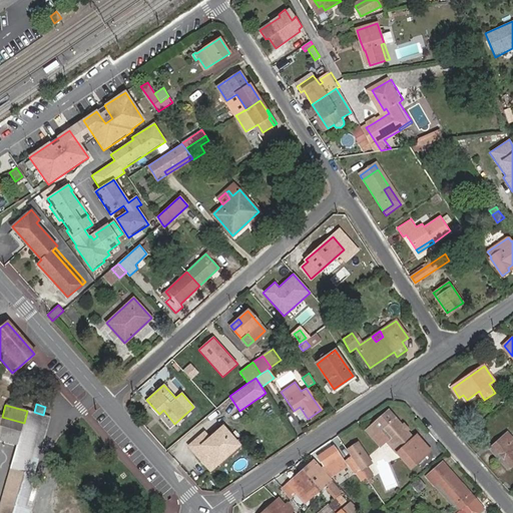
[(294,411),(302,423),(308,419),(300,407),(294,411)]
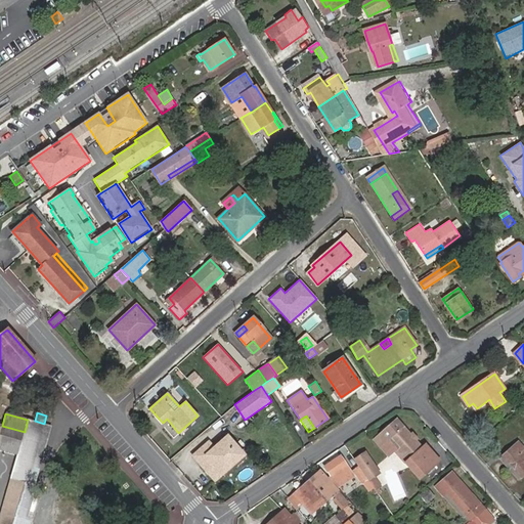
[(426,444),(423,447),(396,419),(375,438),(389,454),(396,447),(398,450),(401,453),(399,455),(422,478),(440,461),(426,444)]
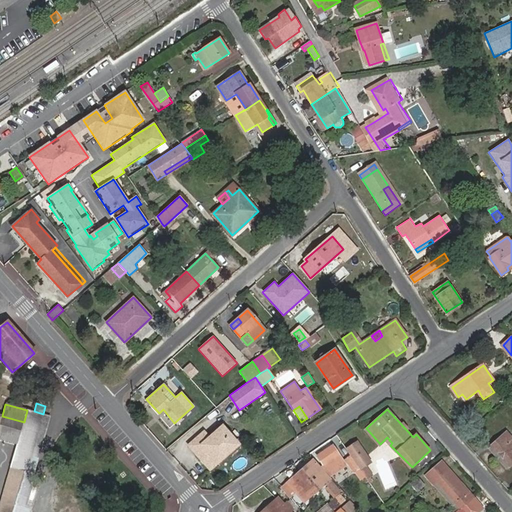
[(27,471),(43,414),(34,411),(27,410),(24,422),(17,445),(13,459),(11,466),(15,467),(13,476),(21,481),(32,484),(35,473),(27,471)]
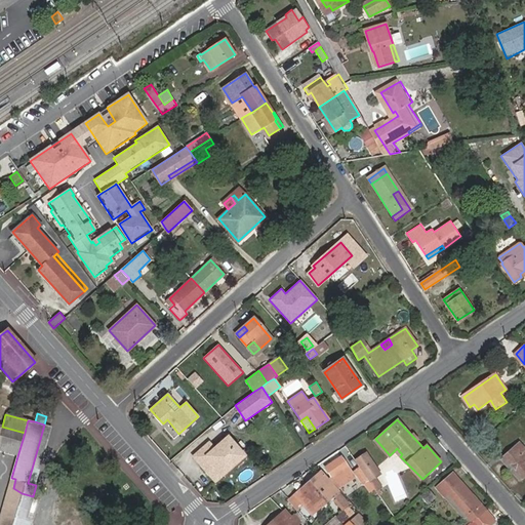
[(36,485),(52,427),(44,425),(28,483),(36,485)]
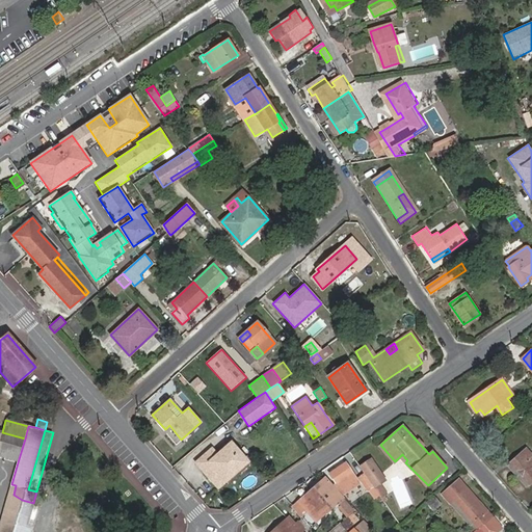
[(2,432),(0,439),(0,456),(18,462),(25,439),(2,432)]
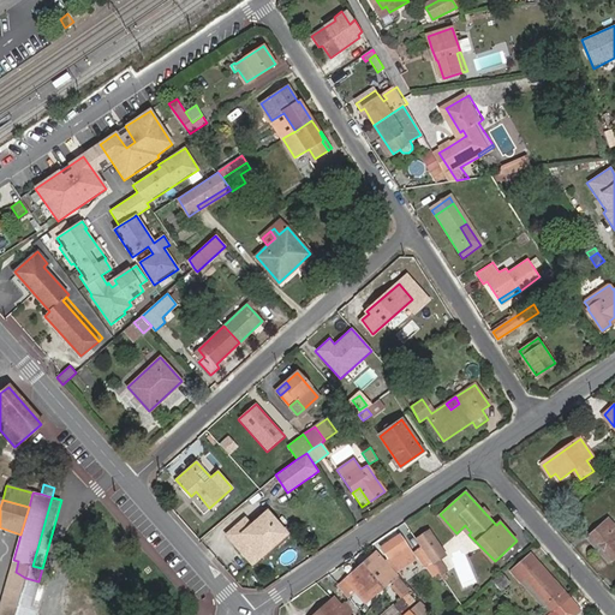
[(227,535),(252,563),(286,533),(267,512),(251,525),(245,518),(227,535)]
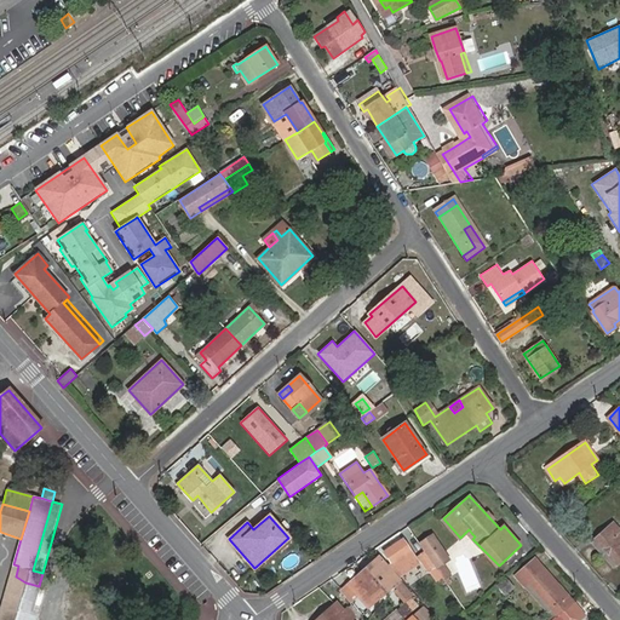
[(618,564),(619,561),(619,530),(614,523),(596,539),(618,564)]
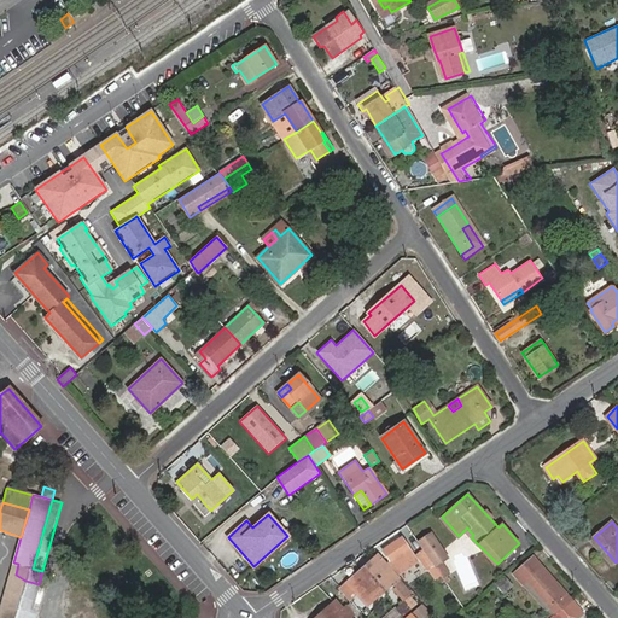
[(435,567),(448,559),(432,535),(418,543),(421,548),(427,557),(435,567)]
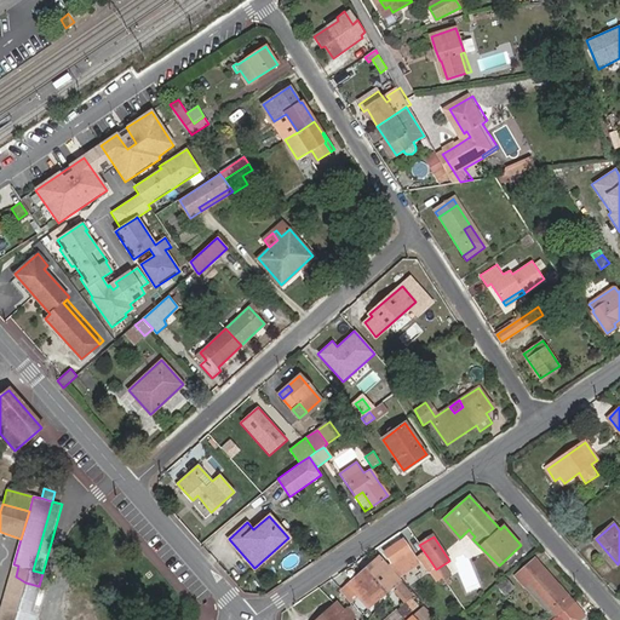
[(612,568),(618,564),(596,539),(591,544),(612,568)]
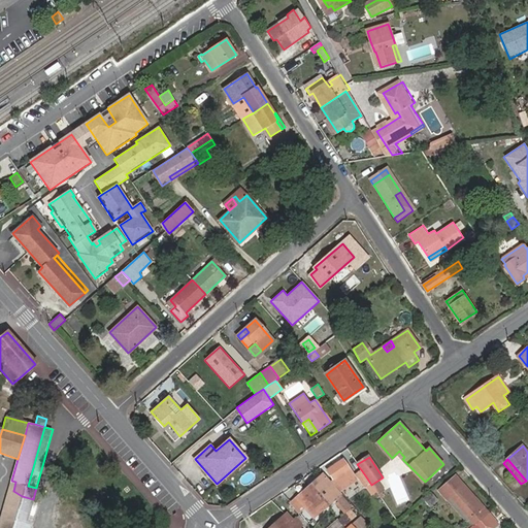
[(340,491),(357,481),(343,460),(327,470),(333,480),(331,482),(340,491)]
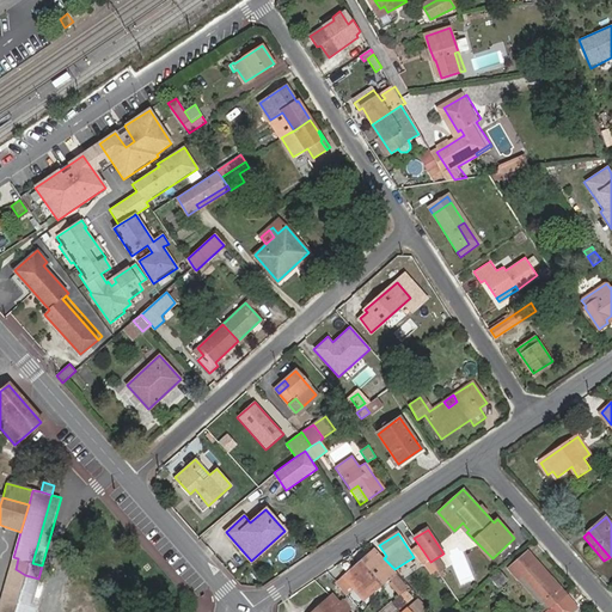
[(416,556),(423,551),(417,543),(410,548),(416,556)]
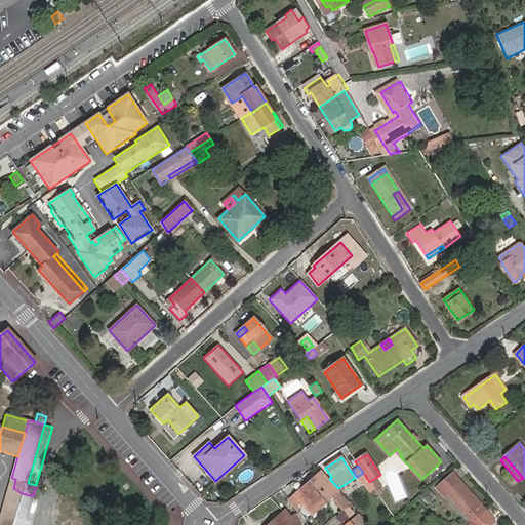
[(349,506),(350,505),(321,472),(307,485),(324,503),(325,502),(334,494),(338,498),(337,499),(345,509),(336,516),(342,523),(355,513),(349,506)]
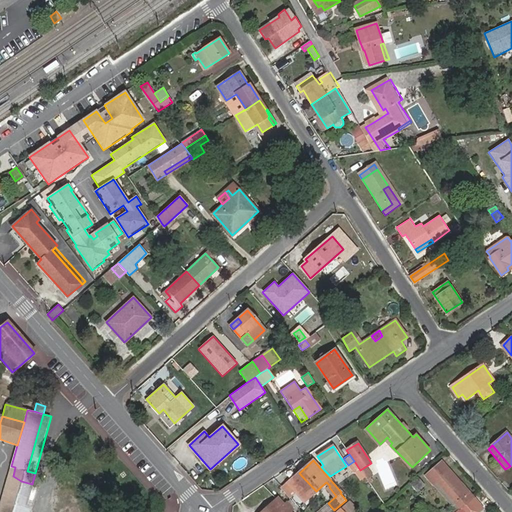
[(364,481),(366,480),(360,470),(354,461),(348,465),(354,473),(357,471),(364,481)]
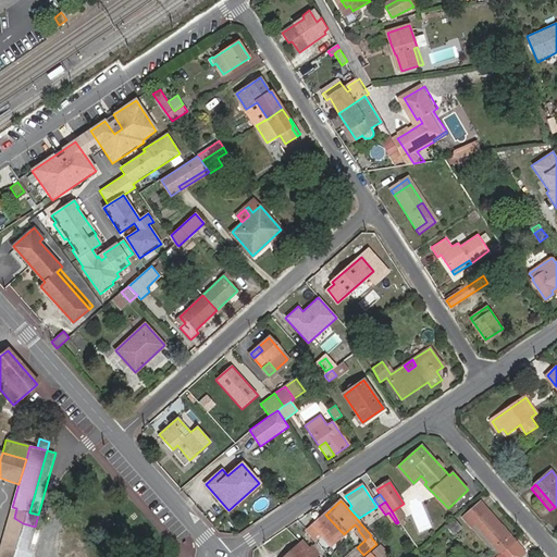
[(471,527),(474,523),(500,554),(515,541),(481,502),(462,517),(471,527)]
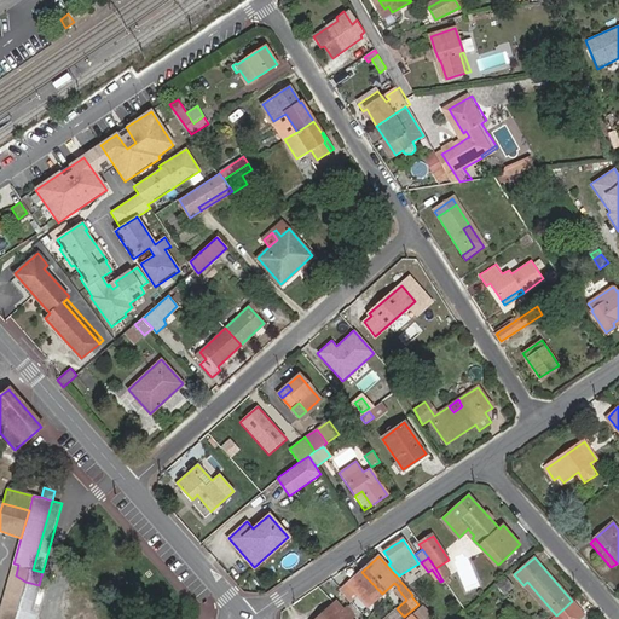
[(443,580),(456,572),(449,560),(435,568),(443,580)]
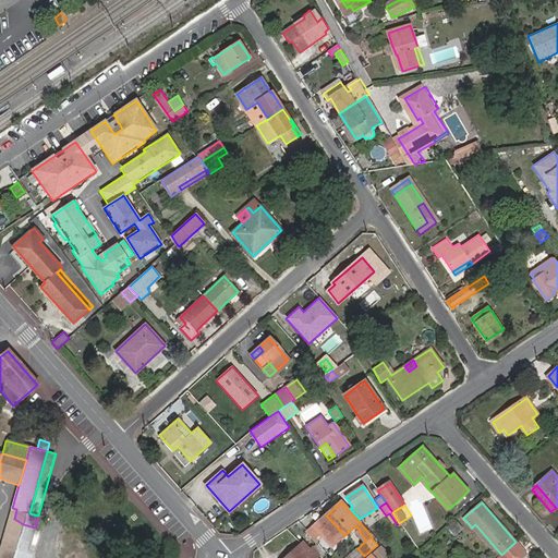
[(324,536),(332,546),(344,535),(326,516),(314,525),(324,536)]
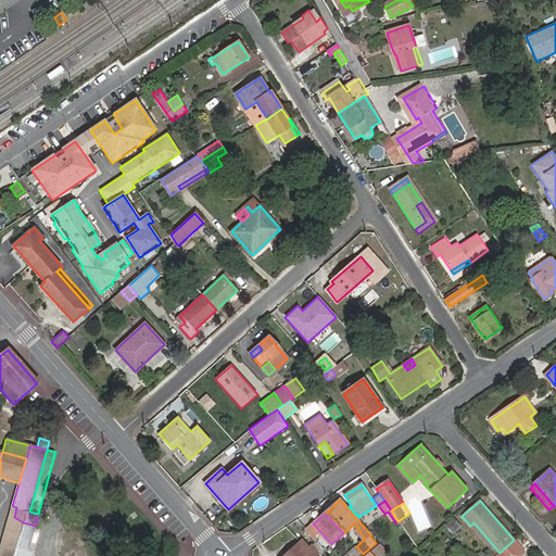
[(7,526),(0,548),(0,554),(2,555),(14,517),(10,515),(7,526)]
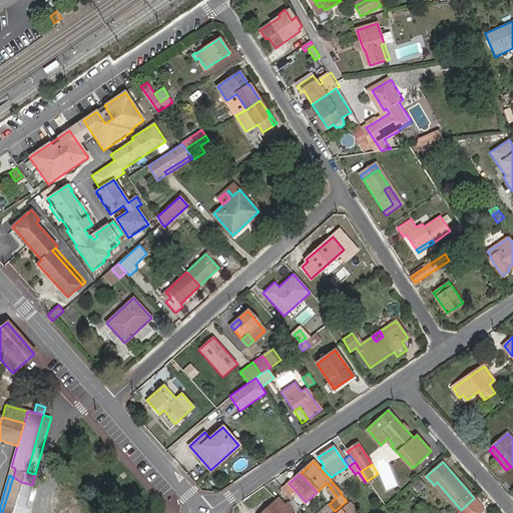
[(2,512),(5,512),(12,512),(21,482),(13,477),(2,512)]
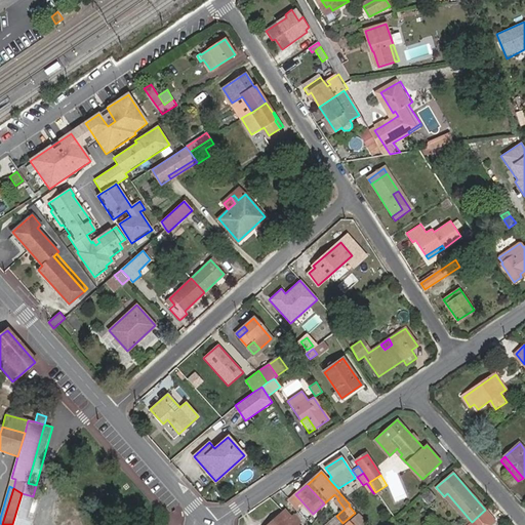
[(422,499),(428,507),(437,498),(432,491),(422,499)]
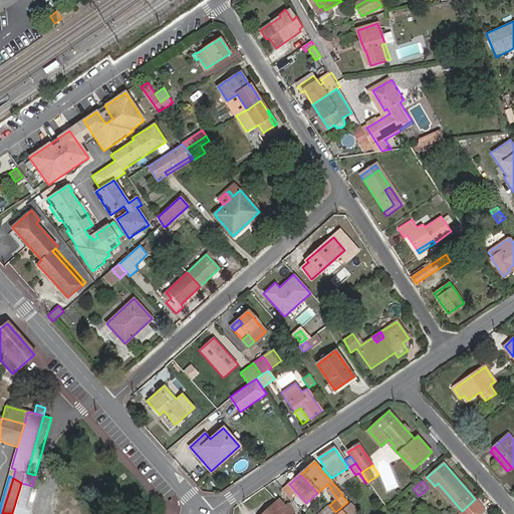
[(283,490),(292,500),(298,494),(289,484),(283,490)]
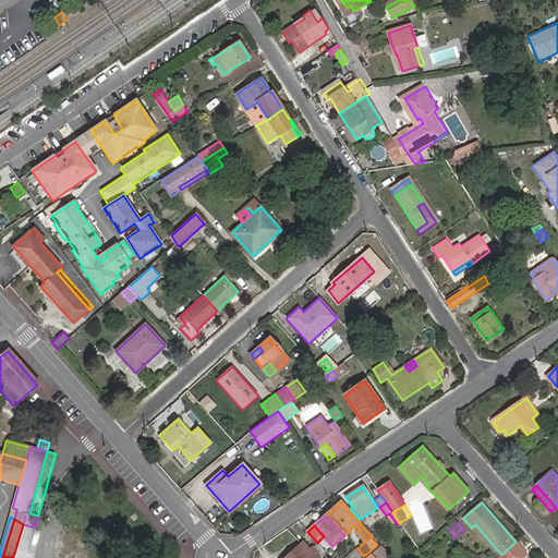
[(317,557),(304,542),(284,557),(317,557)]
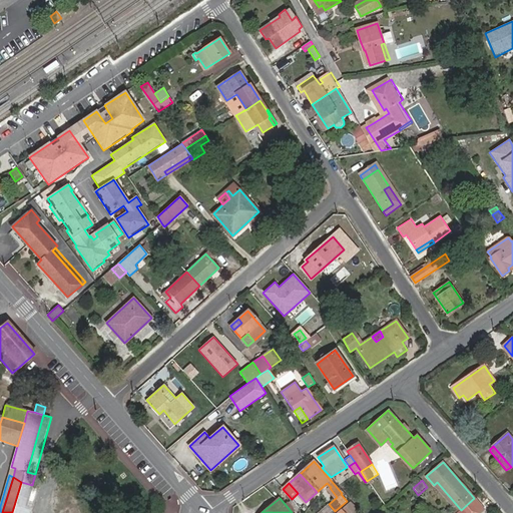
[(457,512),(480,512),(484,509),(474,498),(461,510),(457,512)]
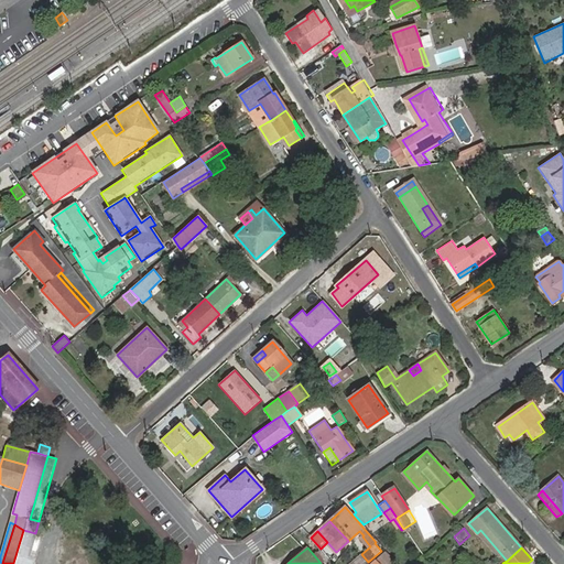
[(389,563),(394,560),(386,550),(375,560),(378,563),(389,563)]
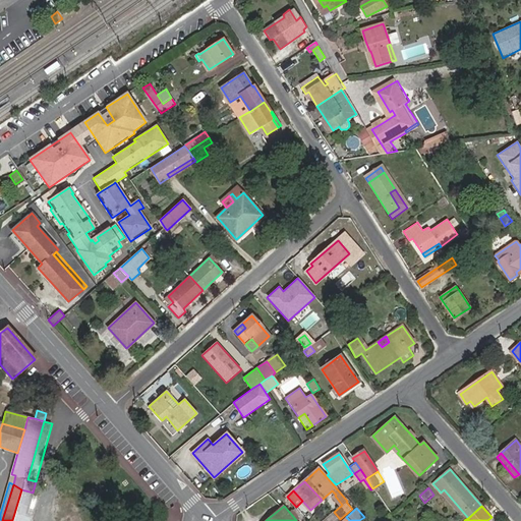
[(334,512),(324,520),(341,520),(340,519),(334,512)]
